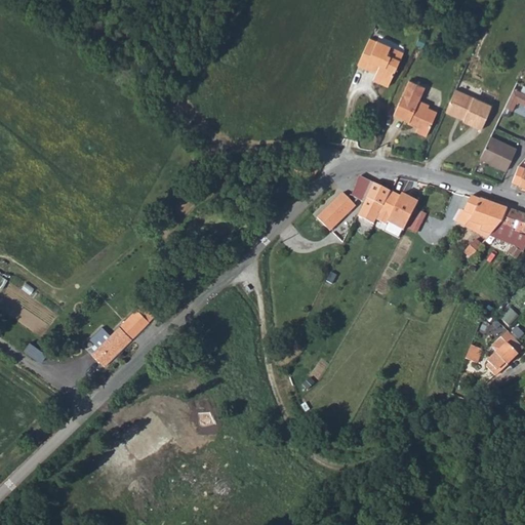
[(358,66),(364,69),(371,72),(374,66),(378,68),(373,80),(389,86),(400,61),(395,57),(398,50),(376,40),(370,38),(363,52),(358,66)]
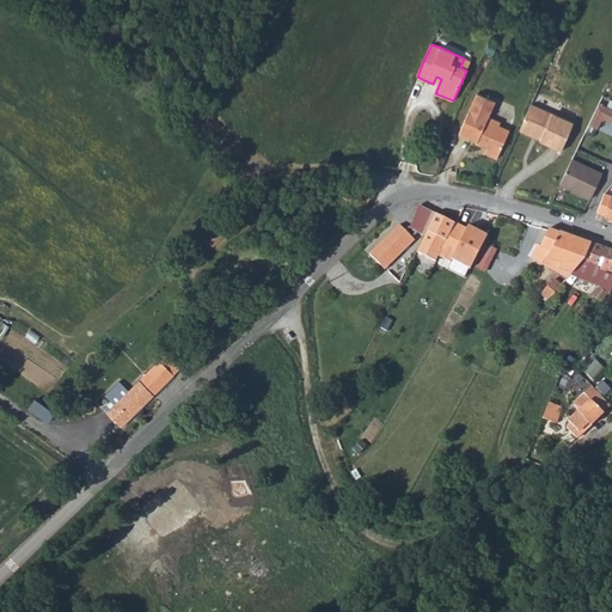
[(470,61),(464,59),(460,67),(466,71),(470,61)]
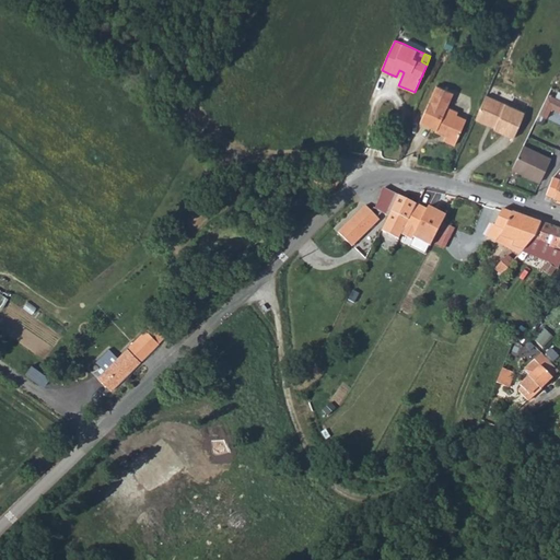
[(454,93),(436,85),(419,121),(435,129),(445,135),(444,137),(443,139),(454,144),(466,119),(456,115),(457,112),(447,107),(454,93)]
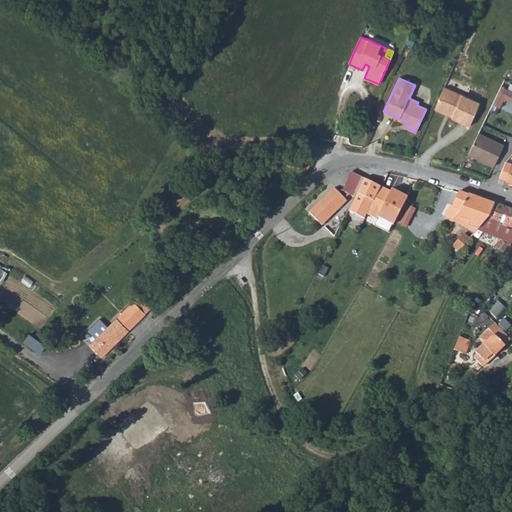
[(452,115),(451,117),(450,118),(467,125),(478,103),(443,87),(433,109),(445,114),(446,112),(452,115)]
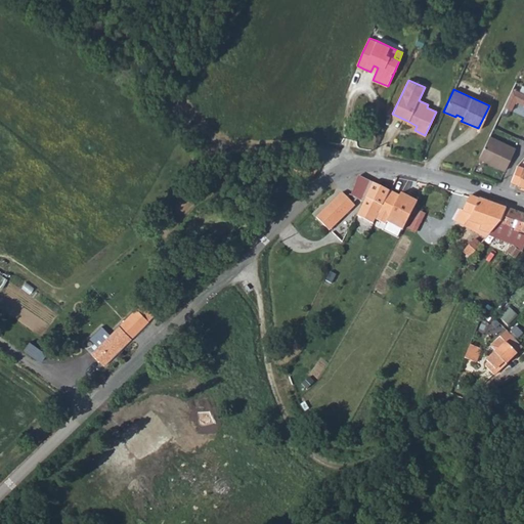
[(523,93),(515,89),(507,107),(513,111),(517,101),(523,104),(523,93)]
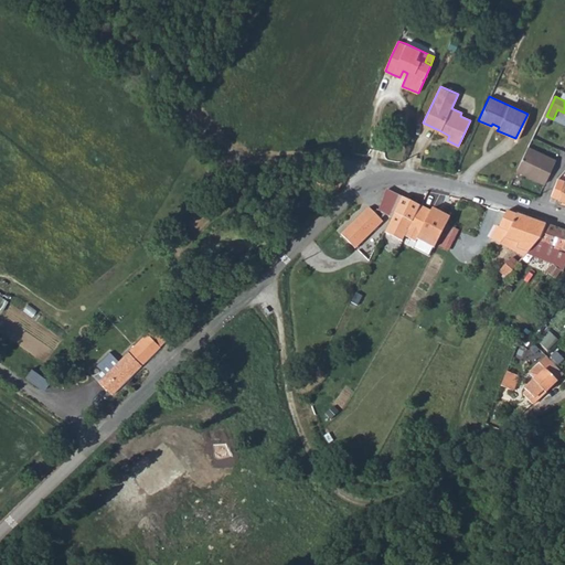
[(555,162),(526,149),(515,171),(544,184),(555,162)]
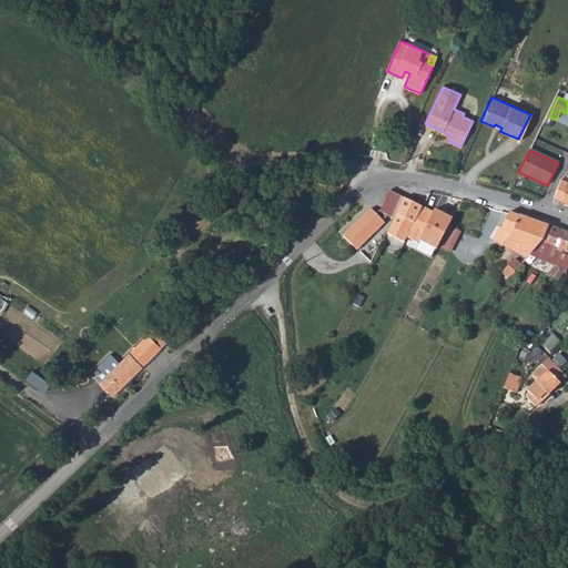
[(567,183),(560,181),(554,196),(561,200),(561,202),(567,203),(567,183)]
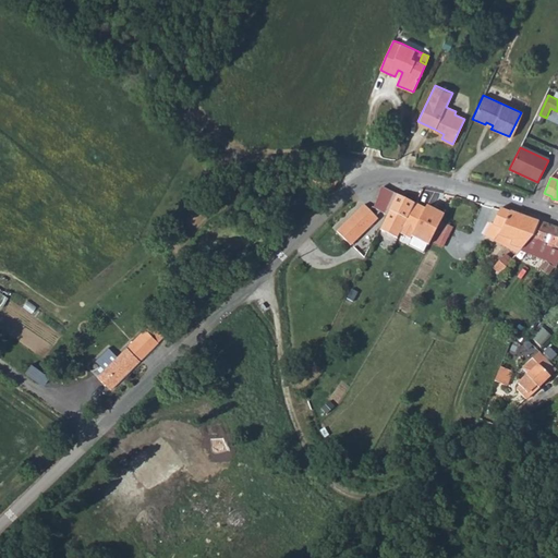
[(381,186),(381,189),(396,196),(397,194),(381,186)]
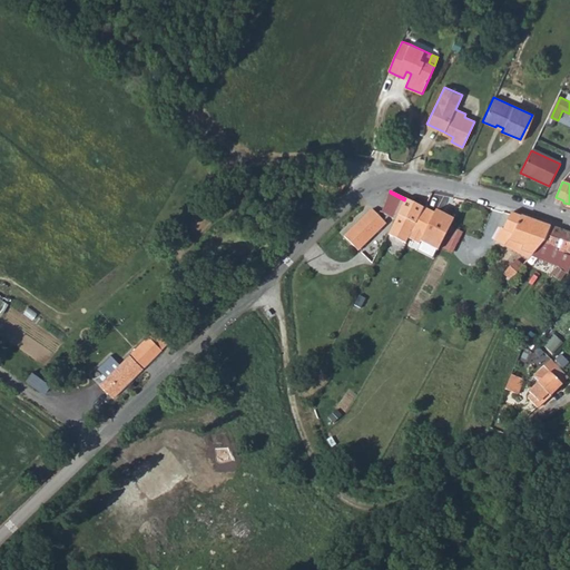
[(390,216),(395,219),(404,200),(390,193),(381,212),(380,212),(379,213),(374,208),(345,236),(361,251),(389,223),(386,220),(390,216)]
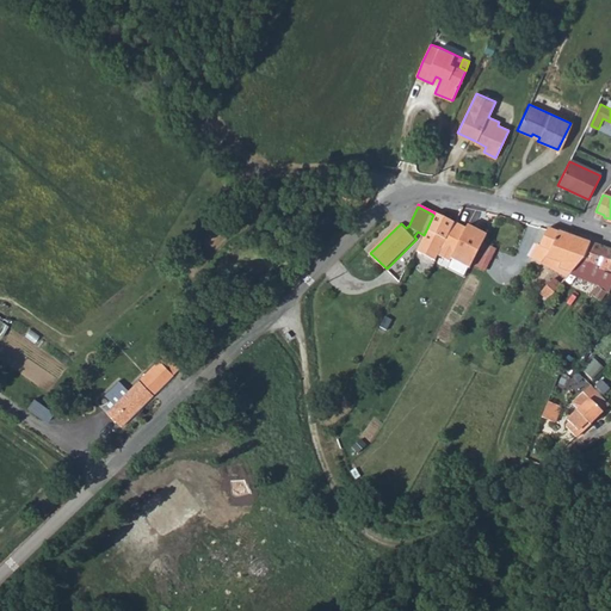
[(417,252),(434,260),(437,255),(444,241),(454,222),(434,213),(433,215),(424,235),(417,252)]
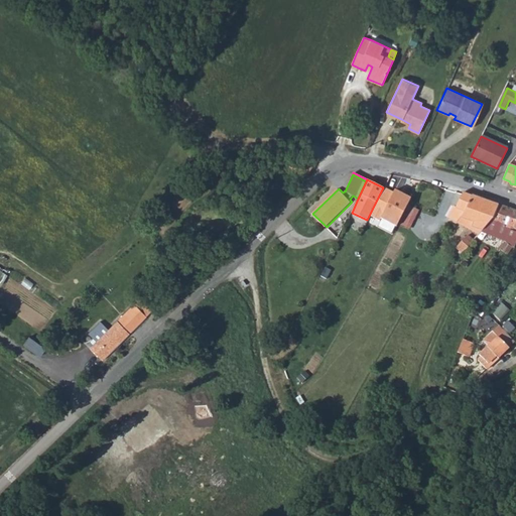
[(394,192),(383,187),(375,204),(369,216),(380,221),(381,220),(397,228),(399,224),(408,206),(411,199),(395,190),(394,192)]
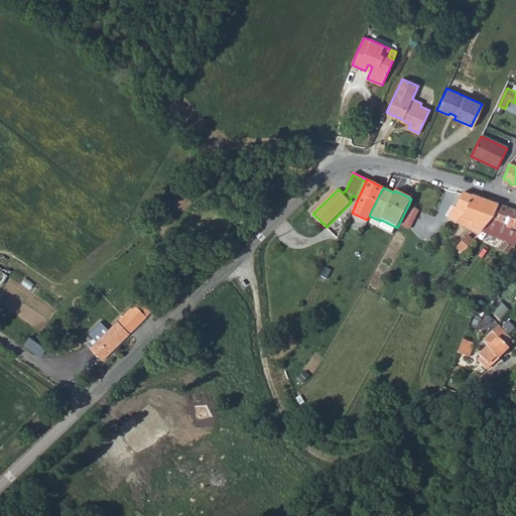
[(462,223),(483,231),(491,222),(492,219),(499,206),(472,196),(463,191),(463,192),(455,208),(453,208),(448,219),(459,224),(462,223)]
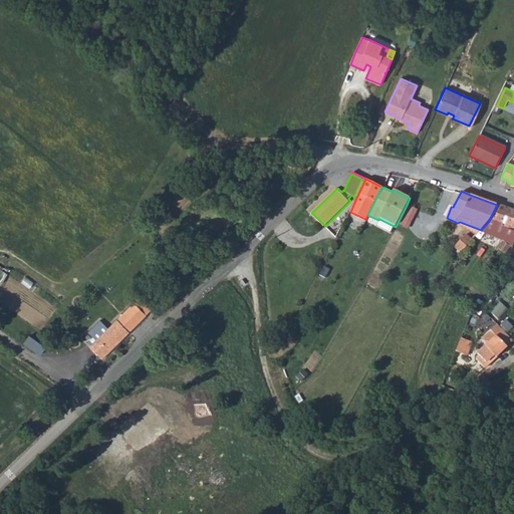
[(405,227),(414,208),(407,205),(398,223),(405,227)]
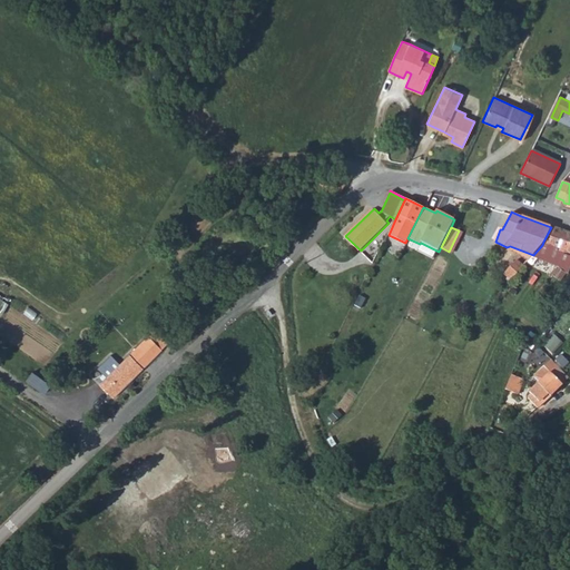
[(542,245),(569,253),(569,233),(551,227),(543,242),(542,245)]
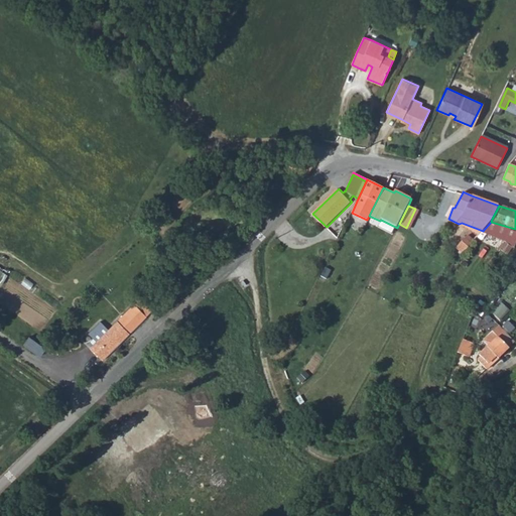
[(409,229),(418,211),(415,209),(406,228),(409,229)]
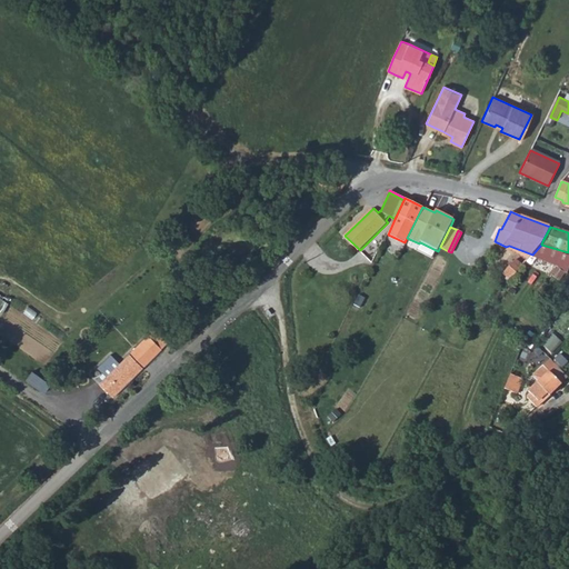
[(509,246),(506,247),(529,258),(532,255),(509,246)]
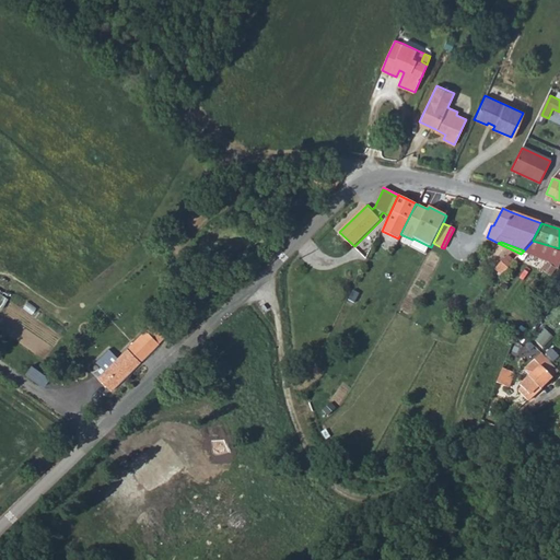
[(494,270),(502,276),(515,260),(508,255),(494,270)]
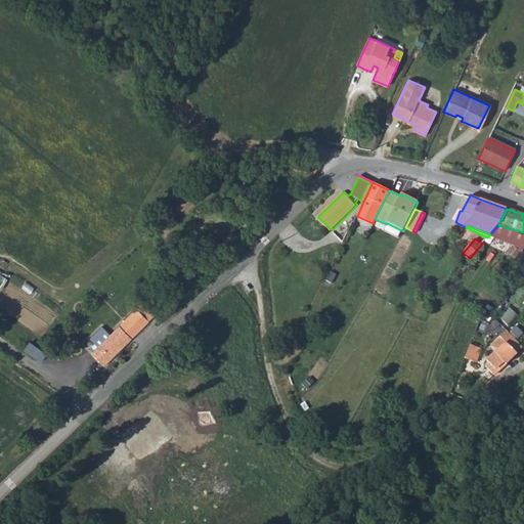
[(476,305),(473,309),(480,314),(483,310),(476,305)]
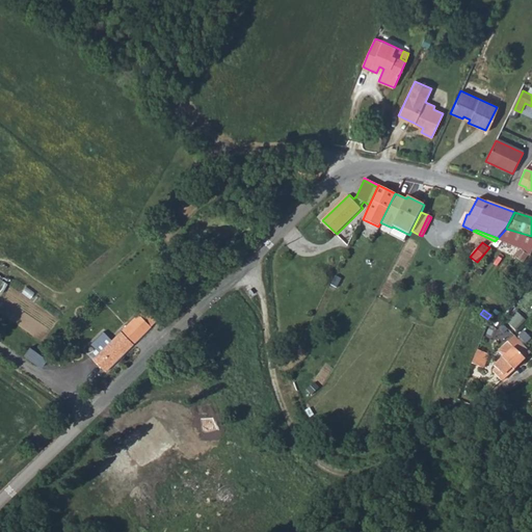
[(145,311),(141,316),(152,327),(157,322),(145,311)]
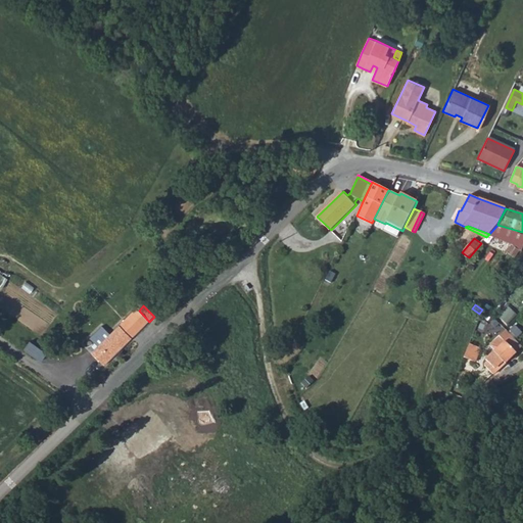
[(510,306),(500,316),(507,324),(517,316),(510,306)]
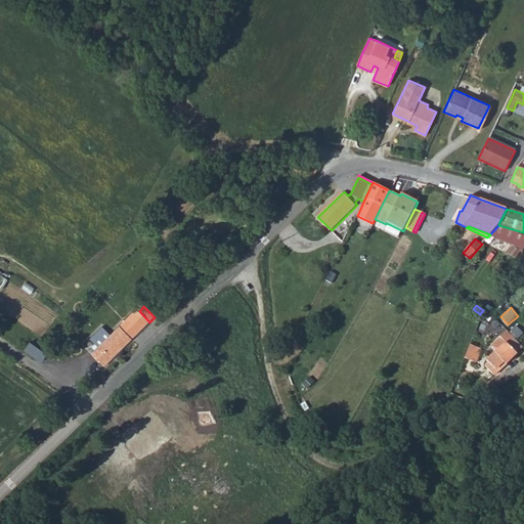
[(97,347),(91,353),(102,366),(150,322),(149,322),(139,311),(138,310),(111,335),(102,328),(90,340),(97,347)]
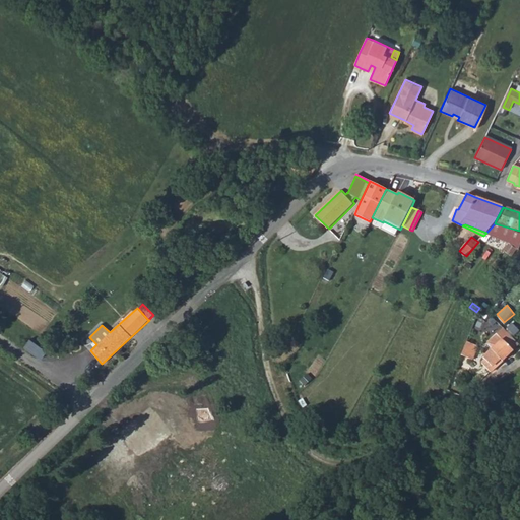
[(504,328),(498,333),(503,339),(509,333),(504,328)]
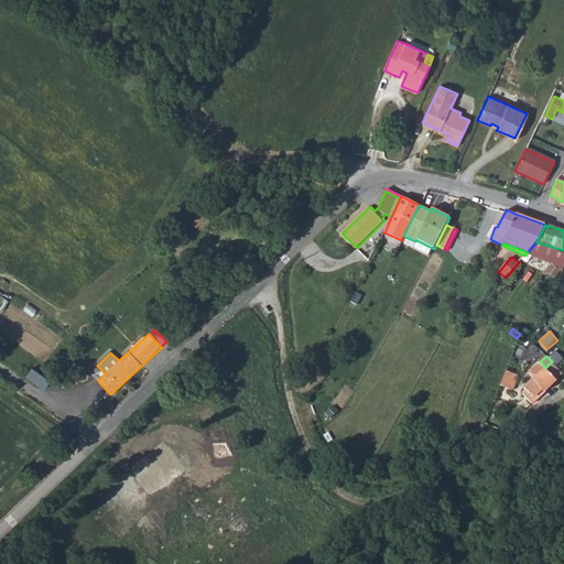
[(532,403),(563,373),(552,361),(545,368),(540,361),(529,371),(534,378),(524,388),(527,390),(522,393),(532,403)]
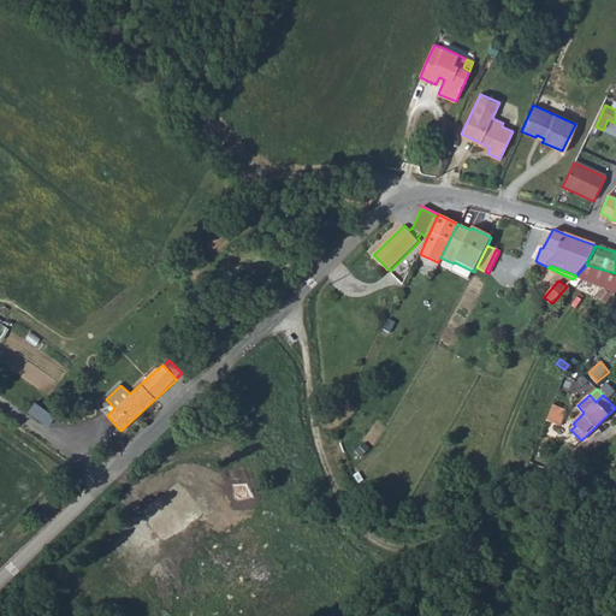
[(568,412),(554,406),(548,420),(556,424),(558,419),(563,420),(568,412)]
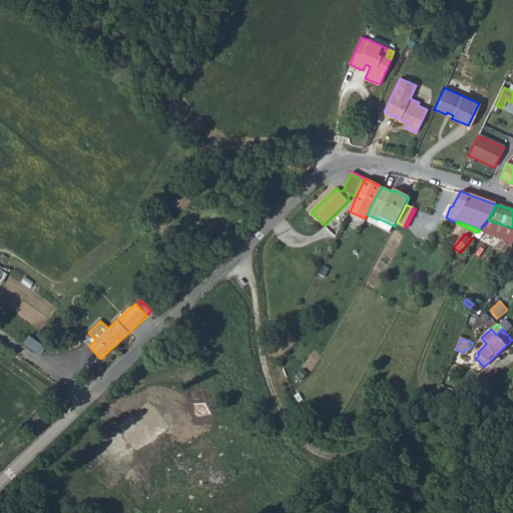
[(291,393),(302,410),(311,405),(300,388),(291,393)]
